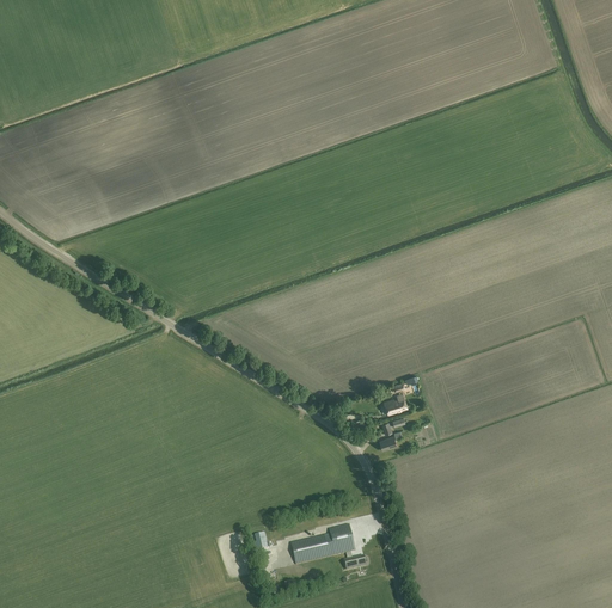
[(402,380),(402,379),(393,381),(393,382),(393,384),(395,390),(405,386),(403,380),(402,380)]
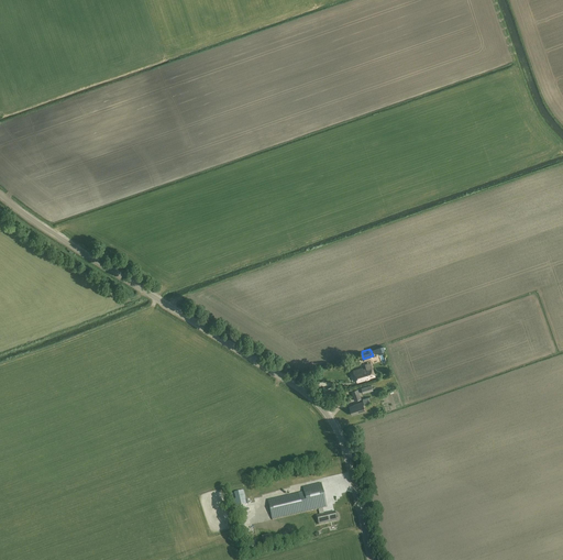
[(375,374),(372,360),(365,362),(366,365),(363,366),(363,364),(353,368),(356,380),(370,375),(375,374)]
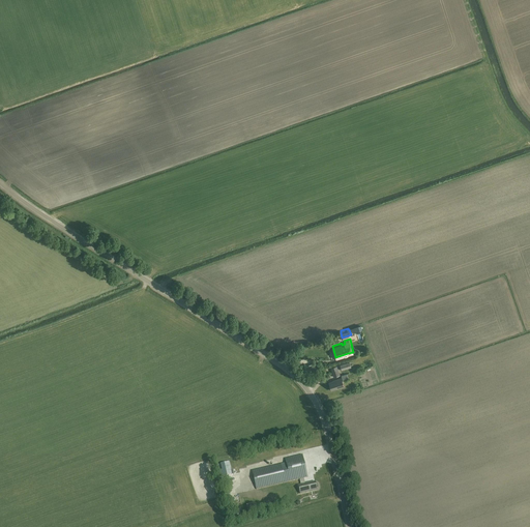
[(351,364),(349,359),(340,362),(341,368),(351,364)]
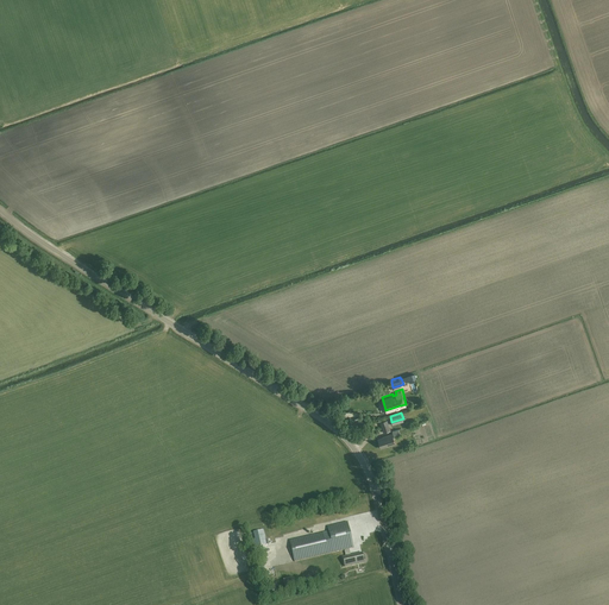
[(390,428),(387,417),(380,420),(383,430),(390,428)]
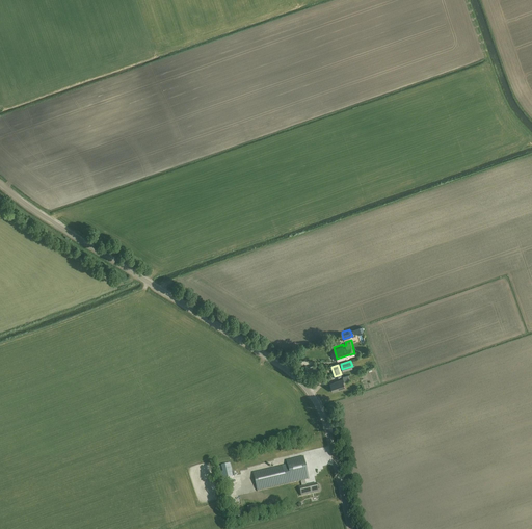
[(349,377),(347,373),(342,374),(343,377),(329,380),(333,390),(346,386),(343,379),(349,377)]
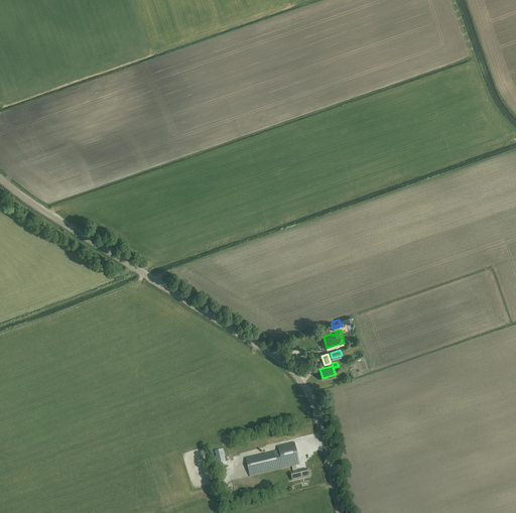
[(299,462),(294,439),(273,444),(274,449),(245,456),(250,474),(291,464),(292,470),(290,470),(292,478),(308,474),(307,473),(308,472),(309,471),(308,468),(307,468),(306,468),(306,466),(297,468),(295,463),(299,462)]
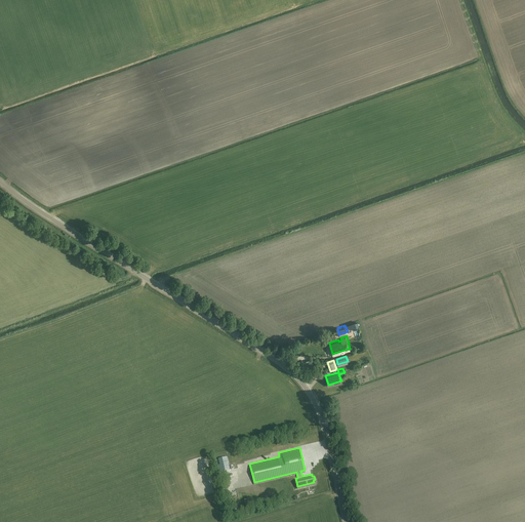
[(168,473),(173,471),(170,463),(165,465),(168,473)]
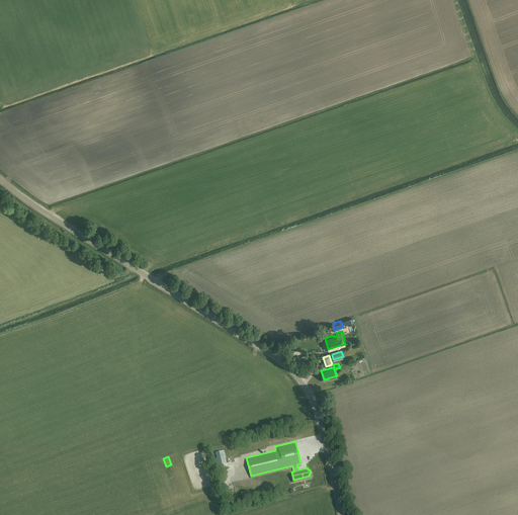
[(251,498),(249,489),(241,491),(243,500),(251,498)]
